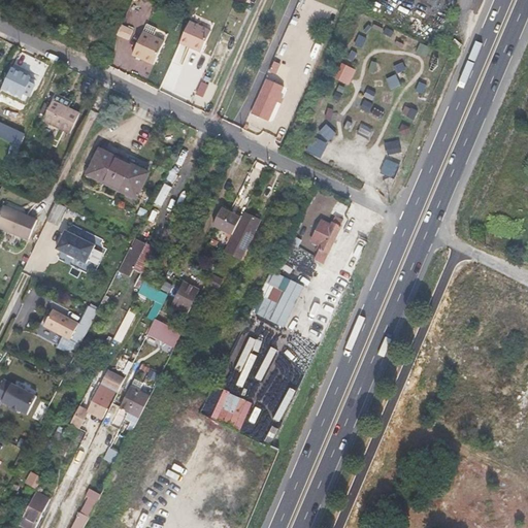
[(184,35),(180,42),(202,53),(211,31),(190,21),(184,35)]
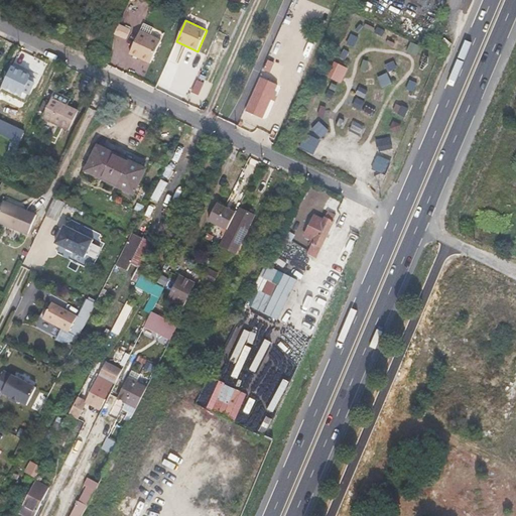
[(367,27),(375,32),(378,26),(369,22),(367,27)]
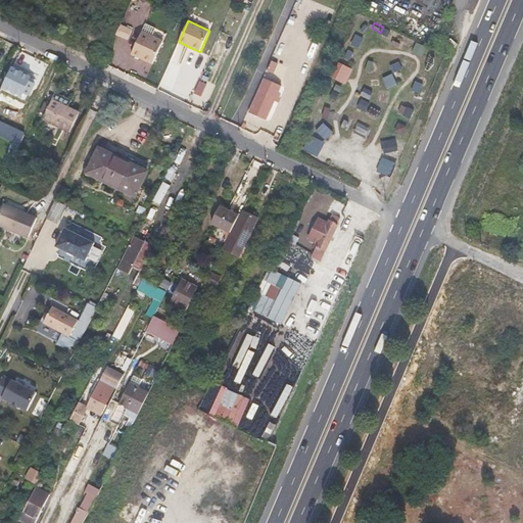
[(133,30),(122,24),(116,34),(129,39),(133,30)]
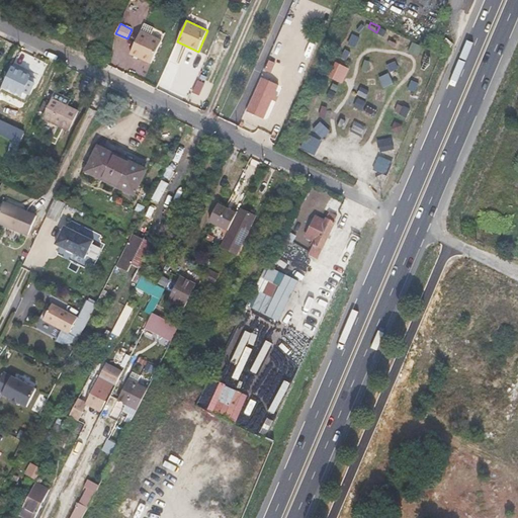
[(139,33),(128,56),(150,65),(160,42),(139,33)]
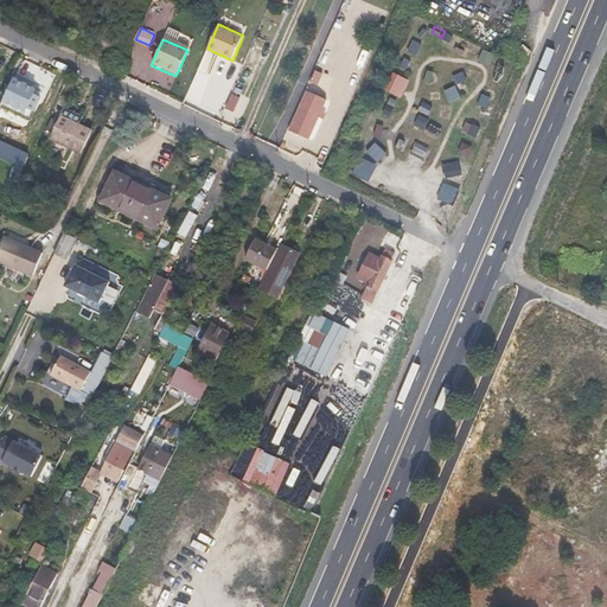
[(462,39),(457,51),(467,56),(473,44),(462,39)]
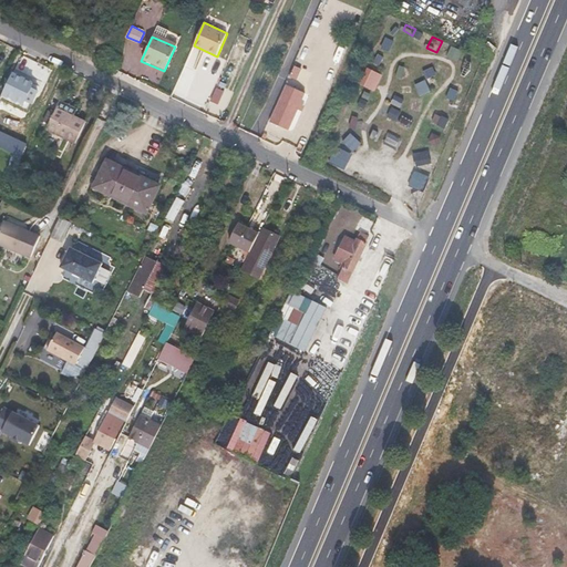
[(390,53),(395,42),(389,39),(383,49),(390,53)]
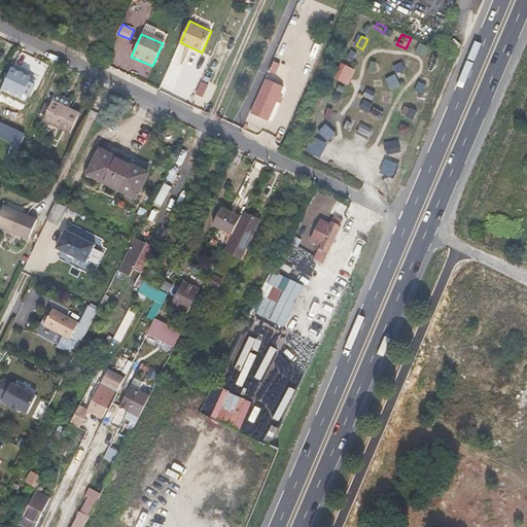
[(99,45),(95,54),(110,61),(113,53),(99,45)]
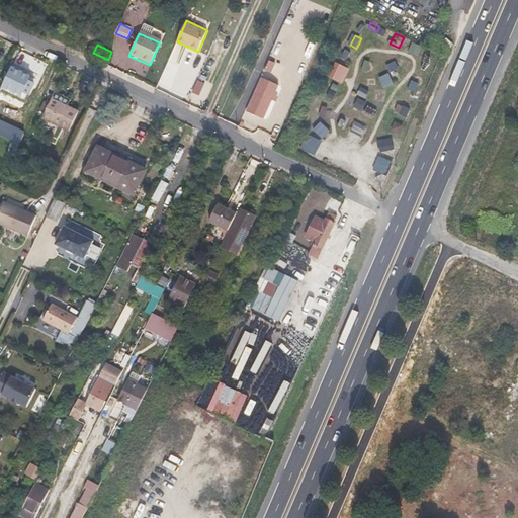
[(348,64),(352,54),(347,51),(343,61),(348,64)]
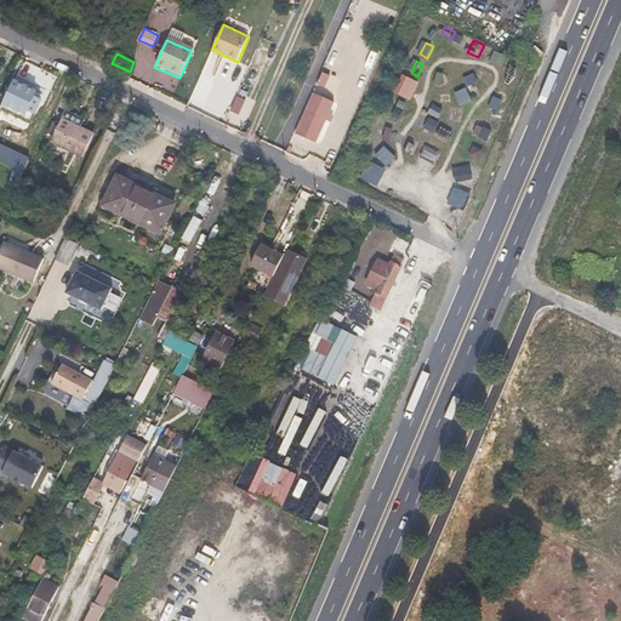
[(323,73),(318,85),(325,87),(331,75),(323,73)]
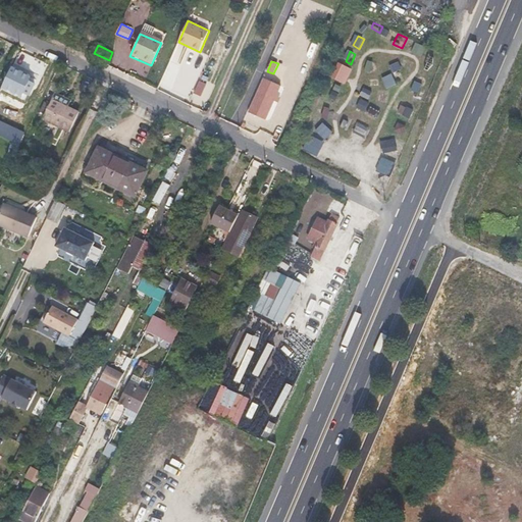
[(347,84),(353,69),(338,62),(332,77),(347,84)]
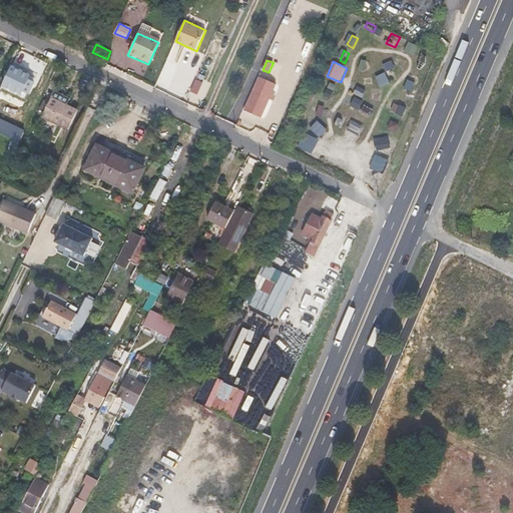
[(367,61),(362,61),(361,63),(360,66),(360,68),(363,71),(367,71),(369,70),(371,65),(370,63),(367,61)]
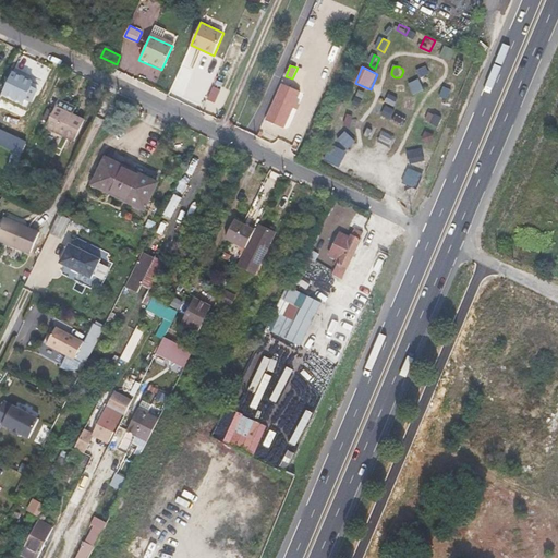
[(37,84),(13,72),(3,92),(23,101),(24,99),(29,101),(37,84)]
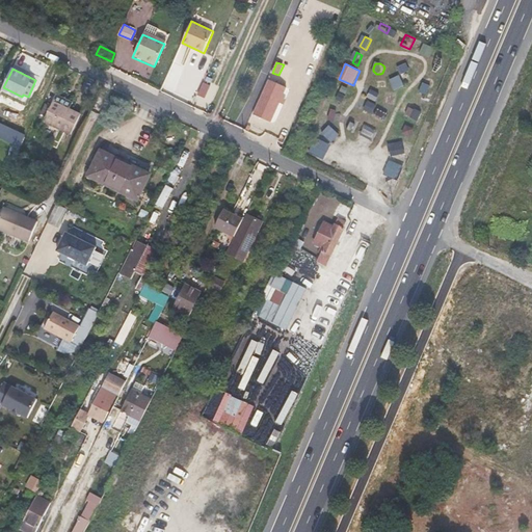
[(207,74),(198,95),(206,98),(214,77),(207,74)]
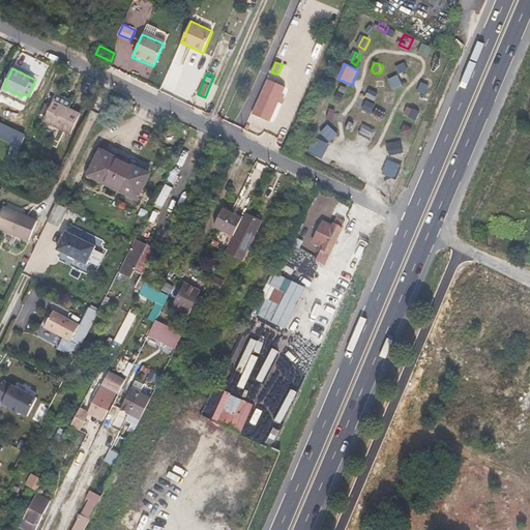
[(429,78),(424,79),(423,82),(423,85),(425,87),(431,87),(433,84),(433,82),(431,79),(429,78)]
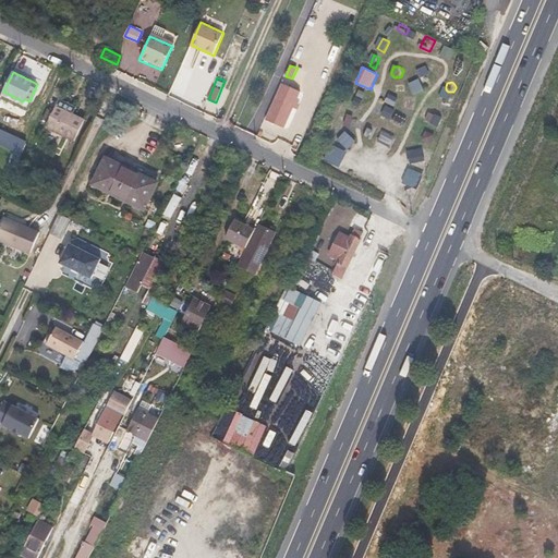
[(282,83),(267,117),(282,123),(289,107),(288,106),(290,101),(291,101),(296,88),(282,83)]
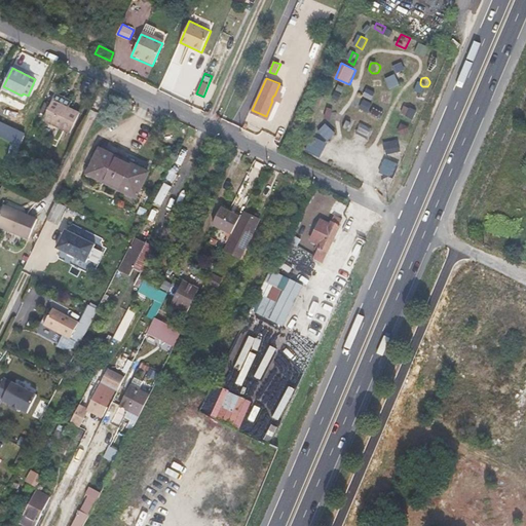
[(23,94),(22,96),(3,86),(1,91),(24,103),(28,96),(23,94)]
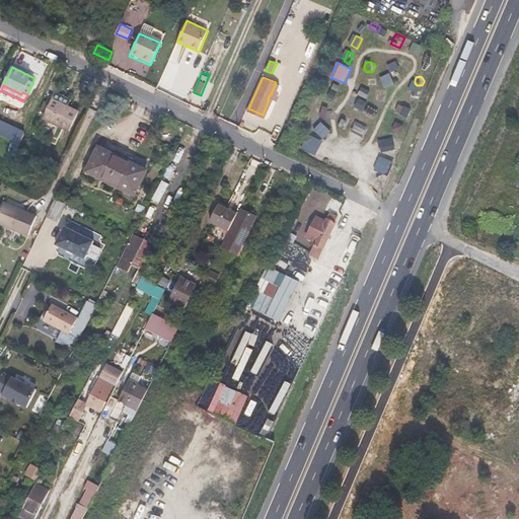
[(358,96),(369,97),(368,87),(358,87),(358,96)]
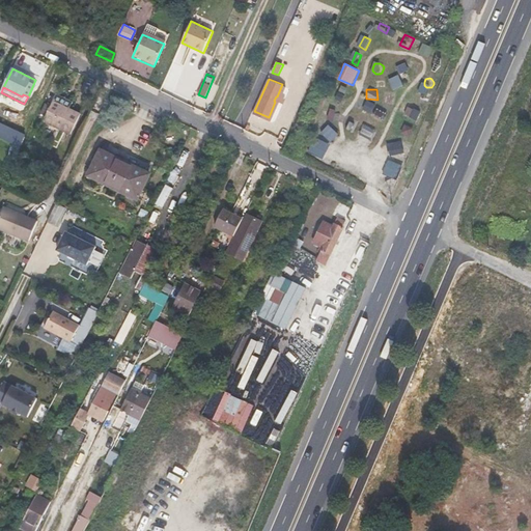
[(393,104),(394,92),(386,91),(385,103),(393,104)]
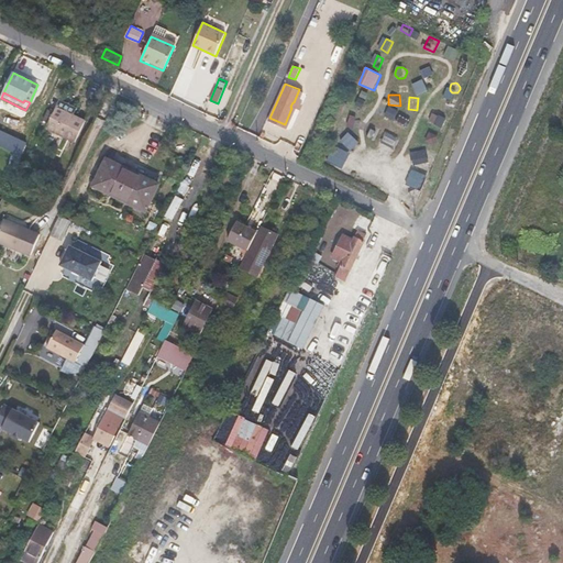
[(400,111),(390,107),(383,121),(393,125),(400,111)]
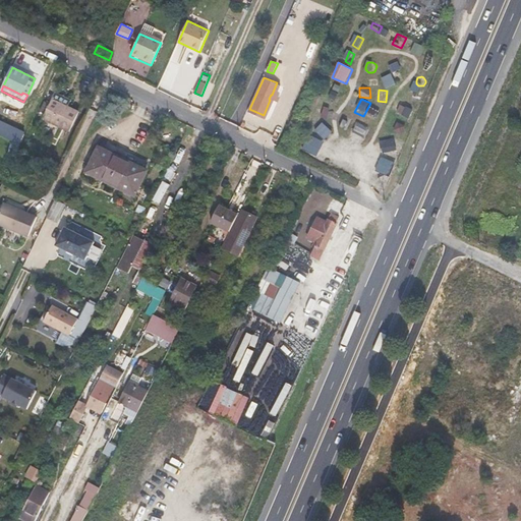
[(43,120),(68,131),(77,113),(52,101),(43,120)]
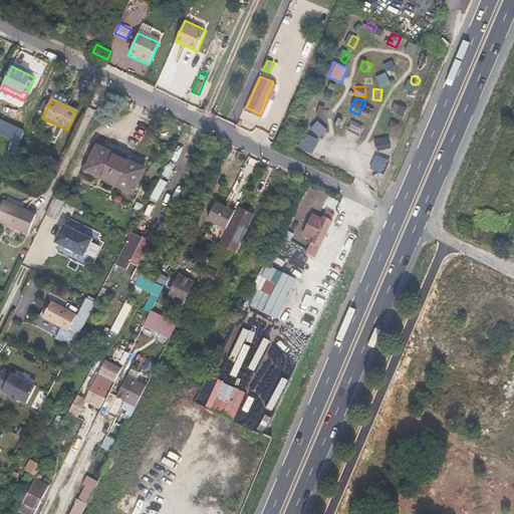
[(405,117),(410,104),(398,99),(393,112),(405,117)]
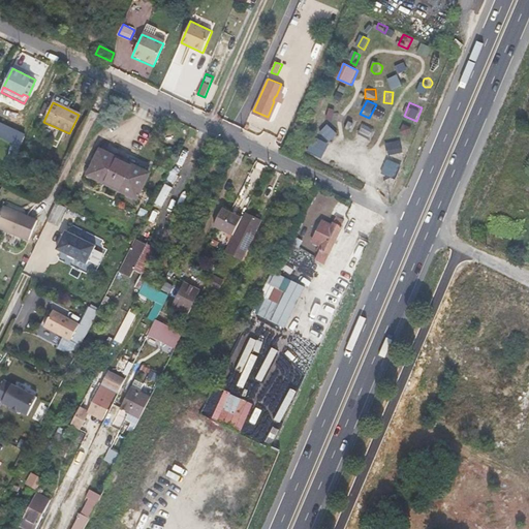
[(380,122),(386,112),(377,106),(371,117),(380,122)]
